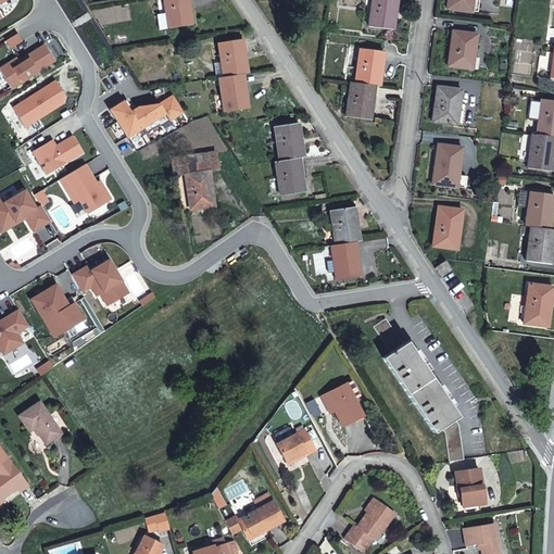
[(164,0),(165,10),(167,24),(192,21),(188,0),(164,0)]
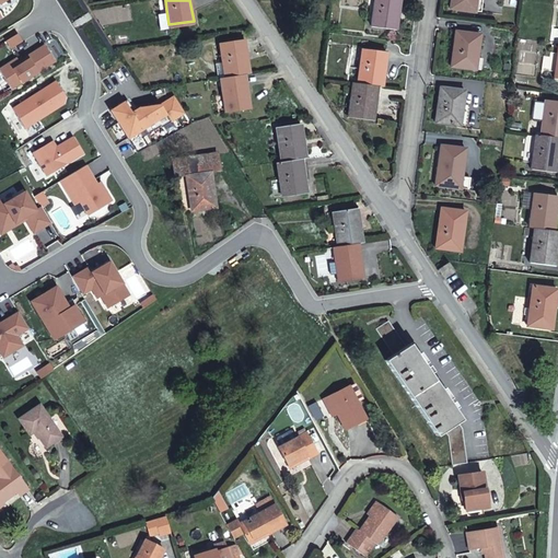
[(375,0),(372,26),(395,30),(399,0),(375,0)]
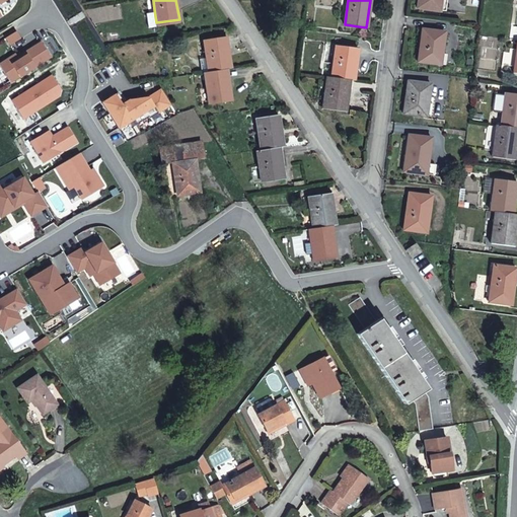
[(439,11),(440,0),(418,0),(417,8),(439,11)]
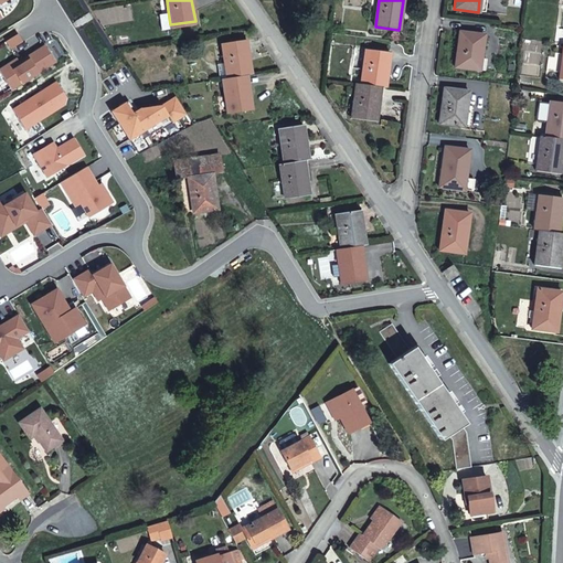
[(159,11),(161,25),(170,24),(168,10),(159,11)]
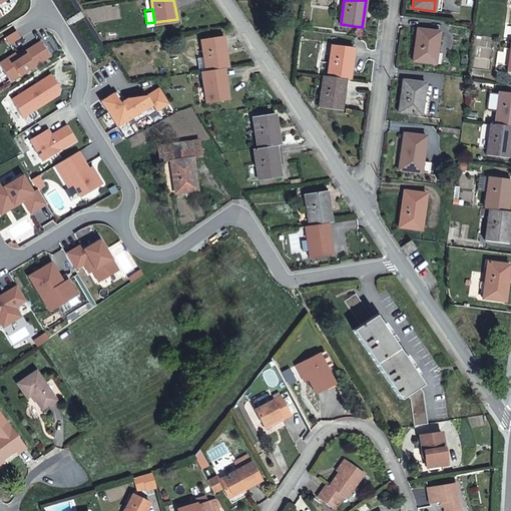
[(434,62),(438,31),(417,29),(413,59),(434,62)]
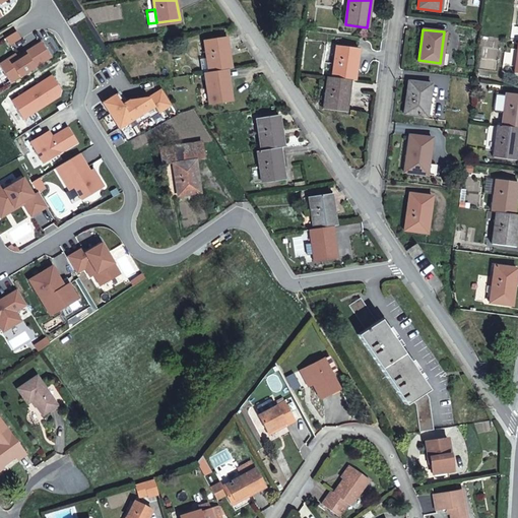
[(213,69),(229,67),(232,67),(228,36),(204,39),(208,70),(213,69)]
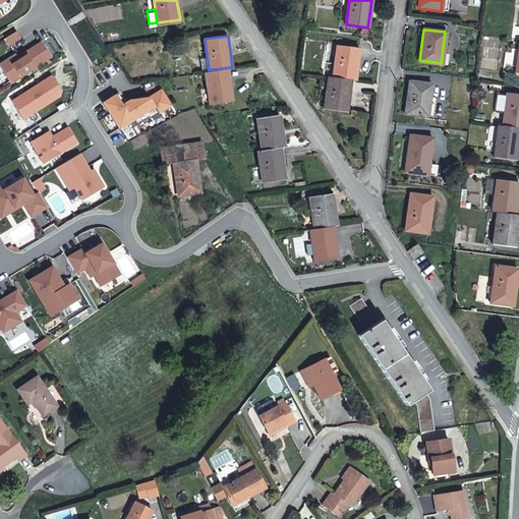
[(10,81),(50,56),(40,42),(16,57),(14,54),(0,62),(0,65),(10,81)]
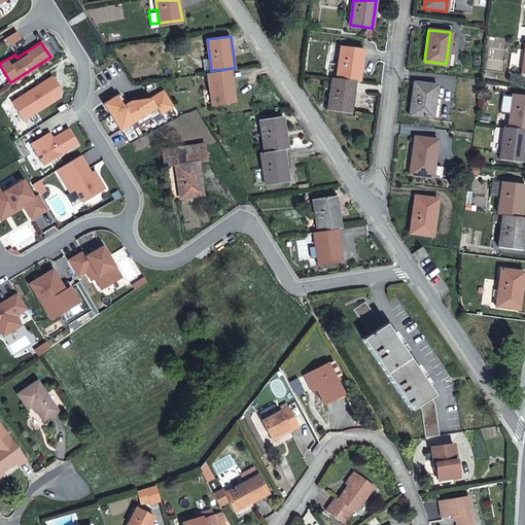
[(353,80),(358,81),(363,48),(341,46),(337,78),(343,79),(353,80)]
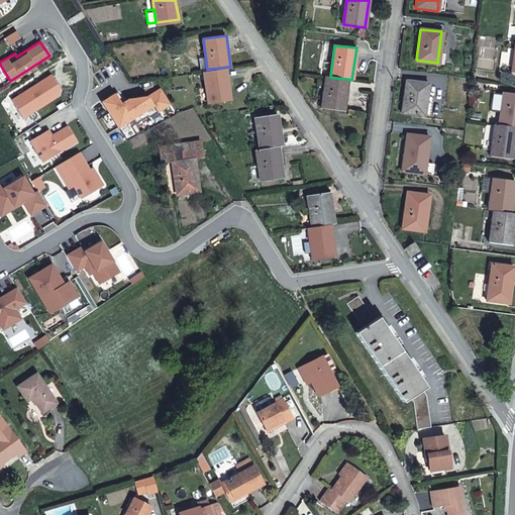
[(207,70),(204,70),(208,103),(232,99),(227,67),(212,69),(207,70)]
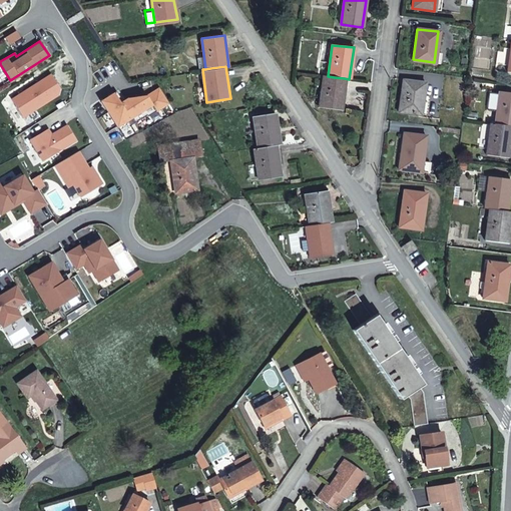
[(22,116),(58,93),(59,87),(49,73),(10,98),(22,116)]
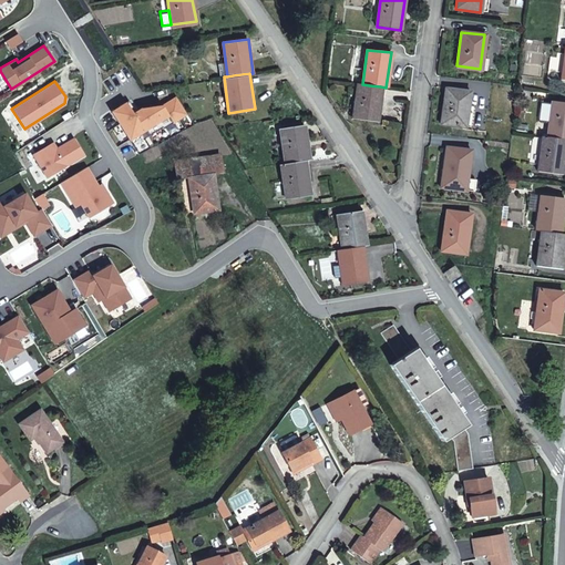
[(362,84),(357,83),(352,117),(376,121),(380,86),(369,85),(362,84)]
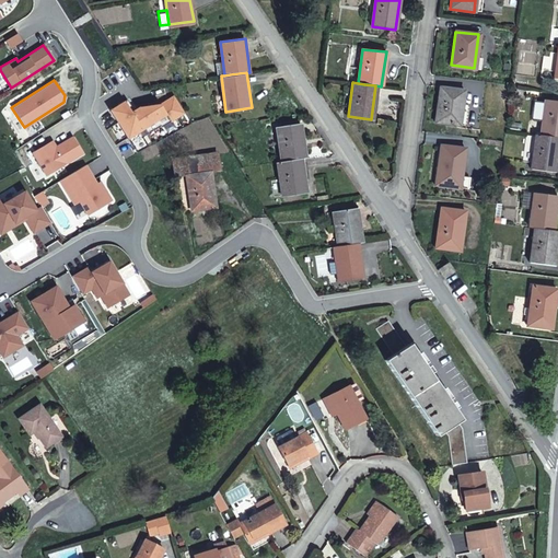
[(457,124),(462,90),(439,86),(434,121),(457,124)]
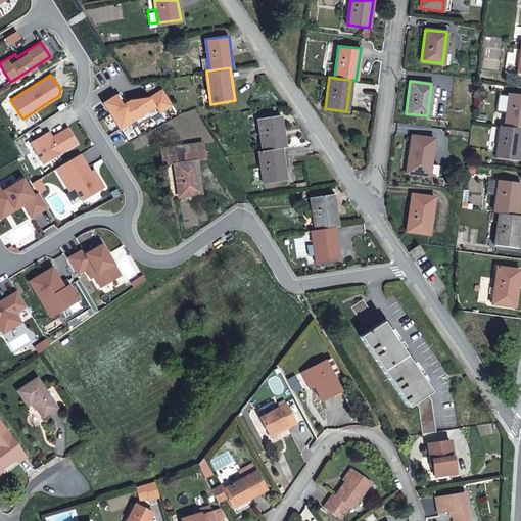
[(170,102),(159,87),(147,95),(127,97),(122,101),(114,90),(98,100),(125,140),(136,134),(131,126),(146,114),(147,115),(170,102)]
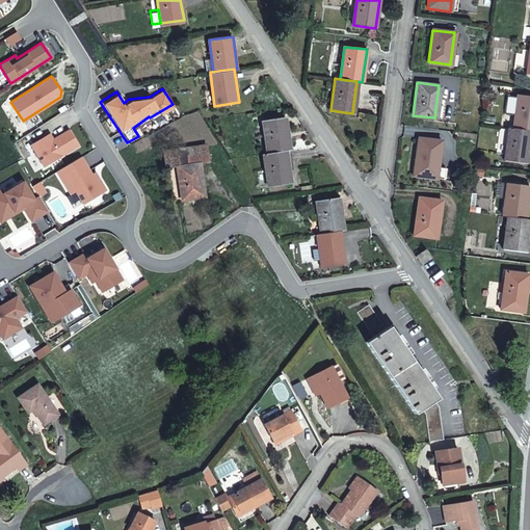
[(523,130),(529,130),(529,97),(515,96),(510,128),(523,130)]
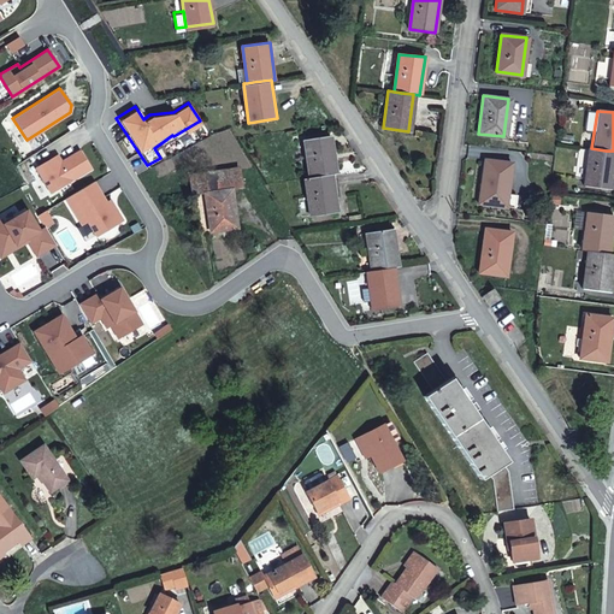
[(332,173),(336,172),(331,135),(305,140),(310,177),(323,175),(332,173)]
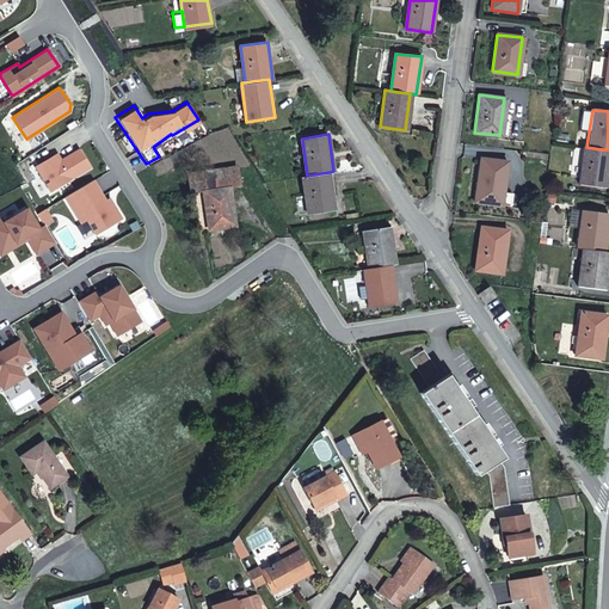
[(586,147),(583,147),(577,185),(604,189),(608,151),(608,149),(601,149),(586,147)]
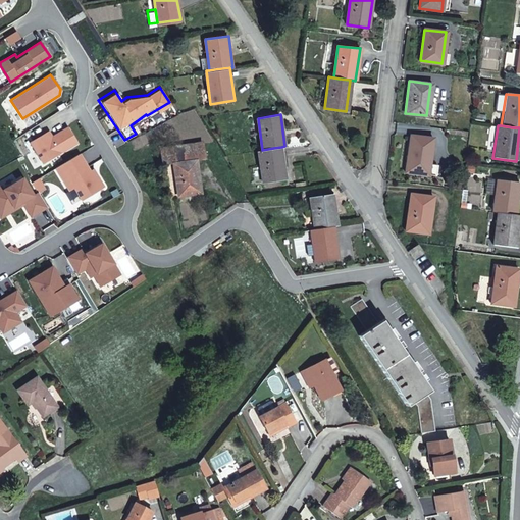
[(43,163),(76,143),(66,127),(51,137),(48,132),(30,143),(43,163)]
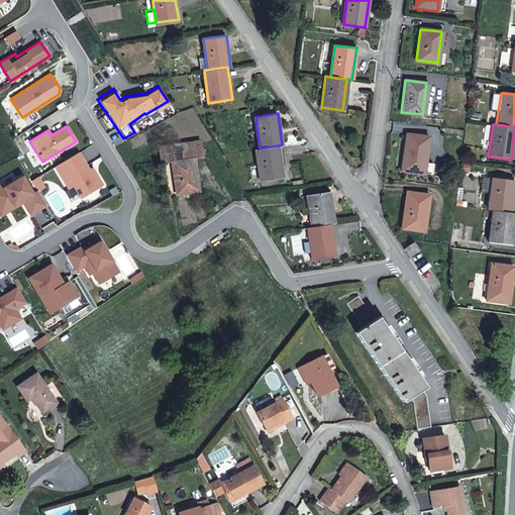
[(425,171),(429,135),(407,132),(403,169),(425,171)]
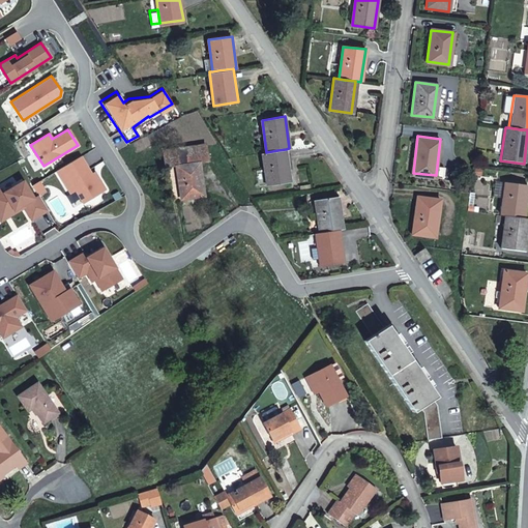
[(179,197),(181,197),(181,202),(199,200),(198,195),(202,195),(198,162),(207,160),(205,145),(174,149),(179,197)]
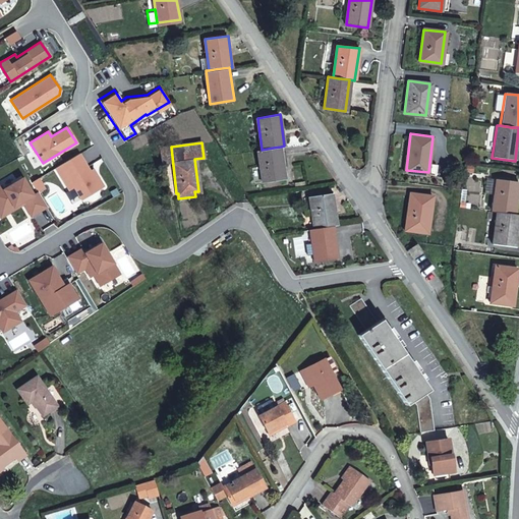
[(262,150),(258,150),(261,167),(264,182),(286,179),(281,147),(273,148),(262,150)]
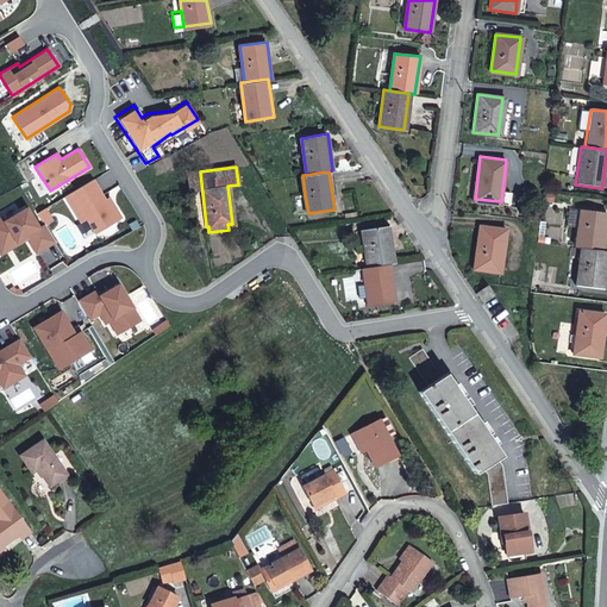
[(93,180),(64,196),(81,223),(86,219),(95,235),(121,218),(108,198),(105,200),(93,180)]
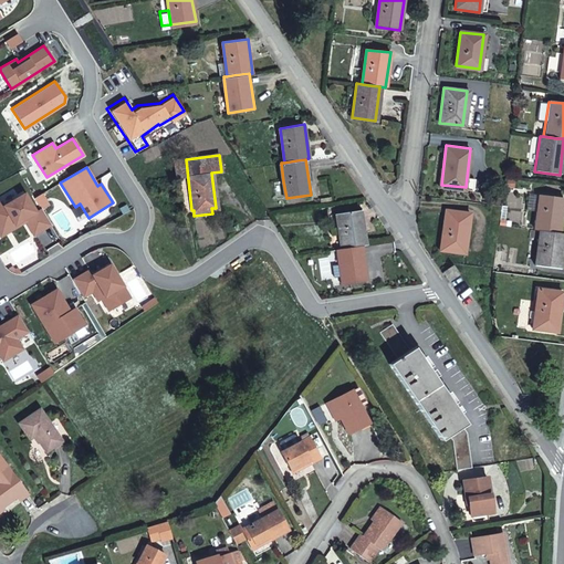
[(48,190),(41,195),(45,201),(52,197),(48,190)]
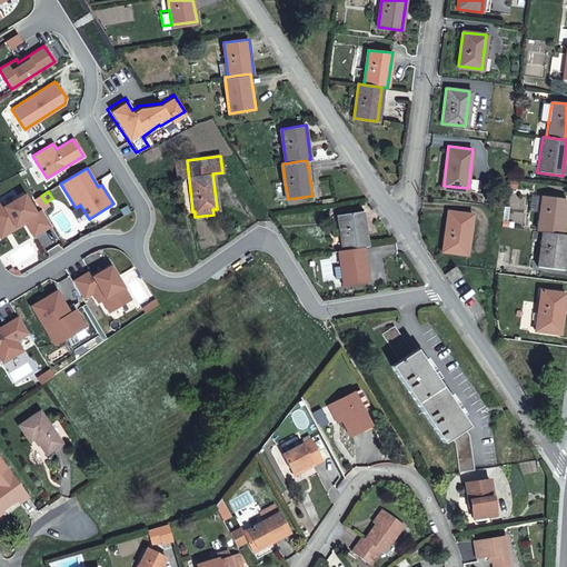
[(0,237),(22,225),(30,238),(48,228),(38,211),(32,215),(21,196),(0,208),(0,237)]
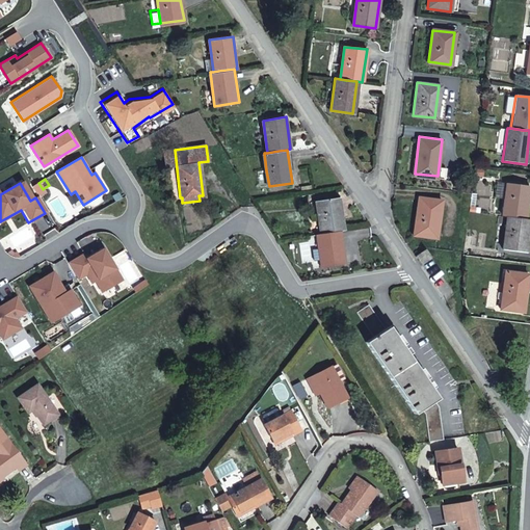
[(507,183),(502,216),(506,216),(510,217),(525,219),(529,185),(507,183)]
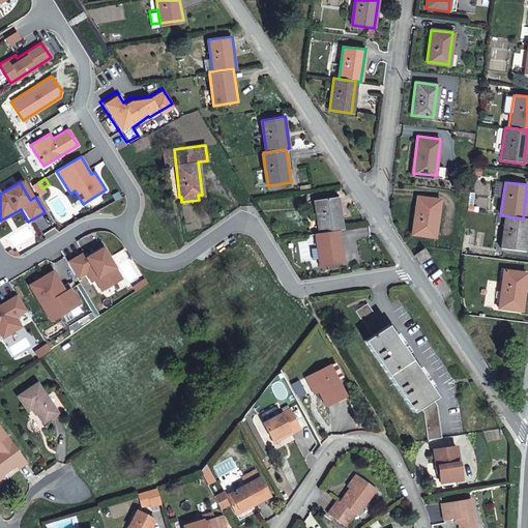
[(340,229),(344,229),(340,197),(317,200),(321,232),(340,229)]
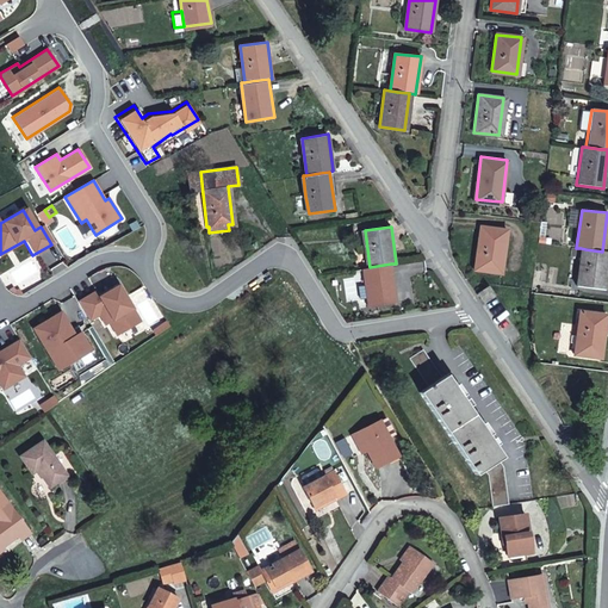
[(503,273),(508,229),(482,227),(477,271),(503,273)]
